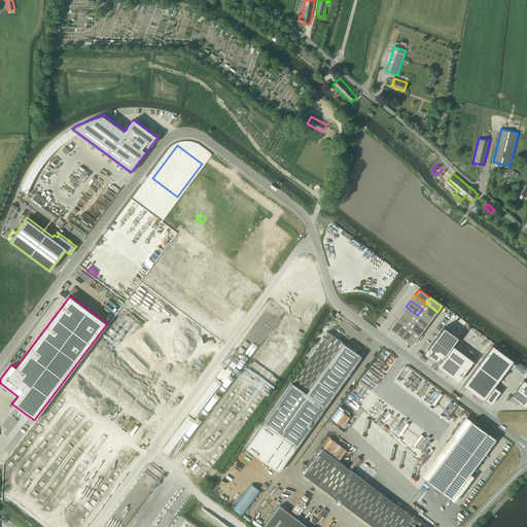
[(437,312),(426,303),(422,309),(432,317),(437,312)]
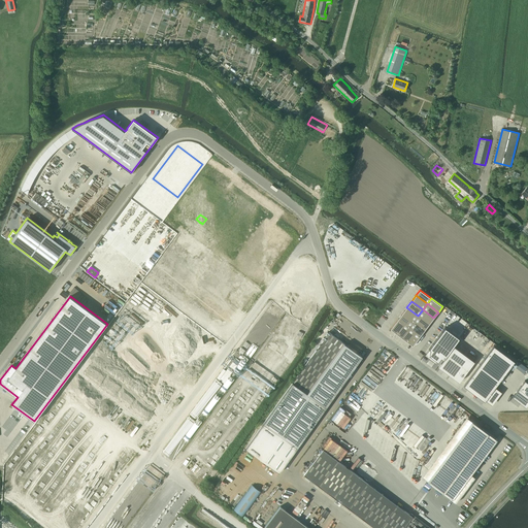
[(406,307),(402,312),(414,322),(418,316),(406,307)]
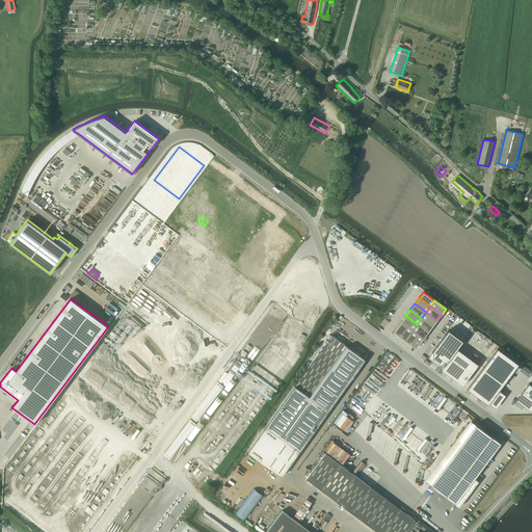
[(426,312),(421,318),(432,326),(436,320),(426,312)]
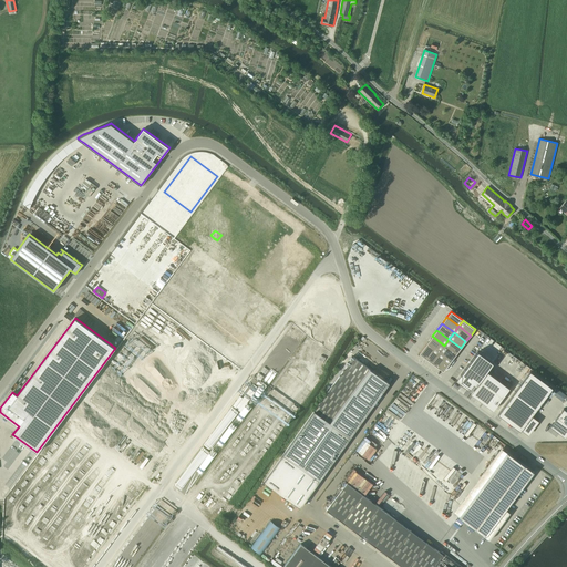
[(444,346),(432,336),(428,342),(433,347),(440,351),(444,346)]
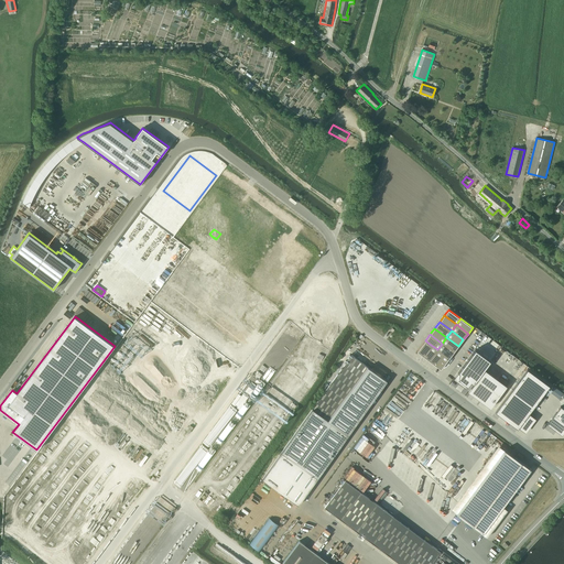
[(454,353),(458,346),(446,337),(442,344),(454,353)]
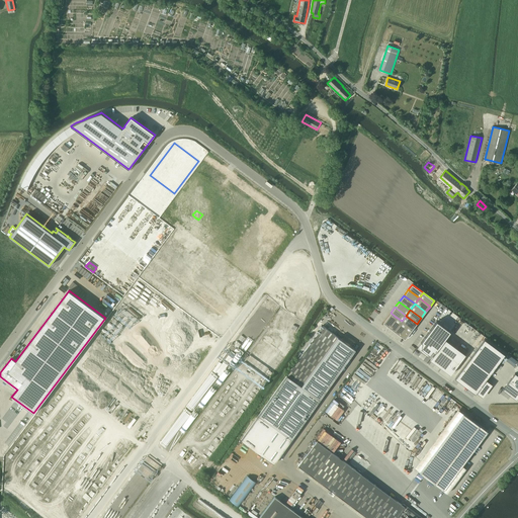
[(391,313),(383,323),(389,327),(396,317),(391,313)]
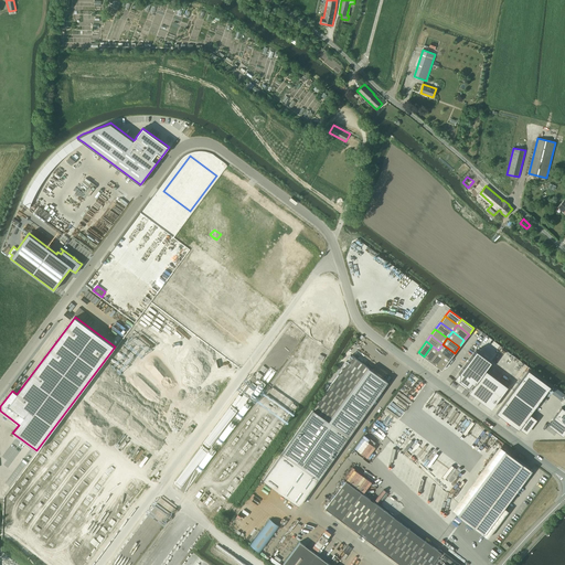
[(450,359),(455,353),(443,344),(438,350),(444,354),(450,359)]
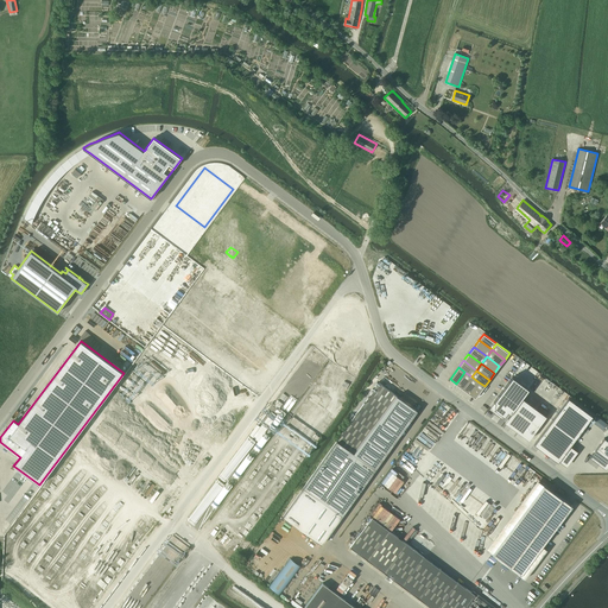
[(456,384),(462,388),(472,377),(464,372),(456,384)]
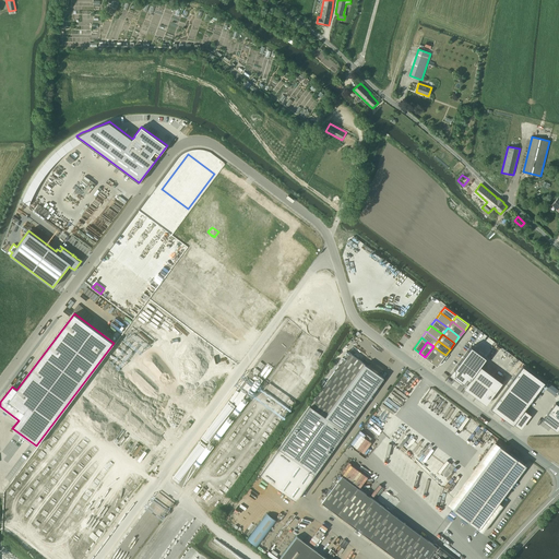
[(433,346),(425,357),(431,361),(439,351),(433,346)]
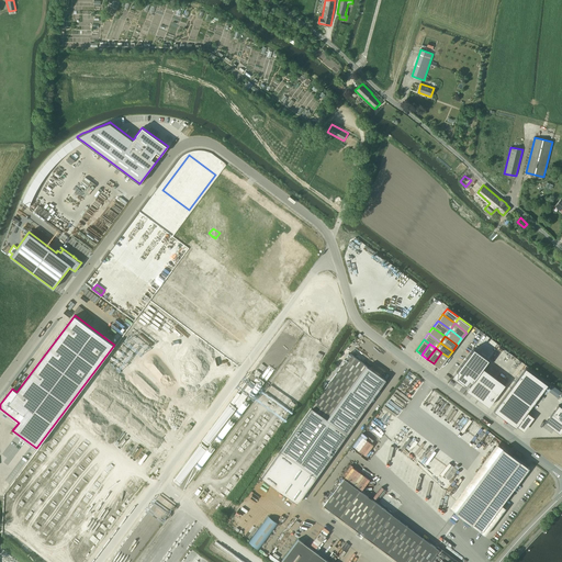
[(452,375),(452,378),(458,381),(464,386),(469,380),(472,382),(489,359),(486,357),(473,348),(452,375)]
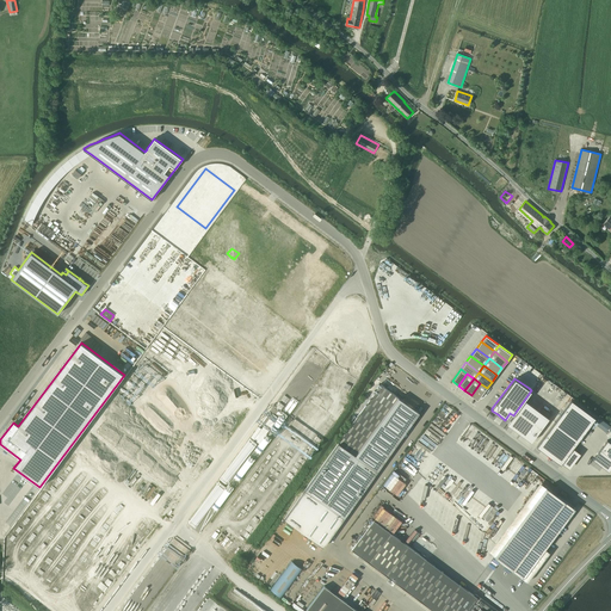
[(487,388),(480,383),(471,395),(477,400),(487,388)]
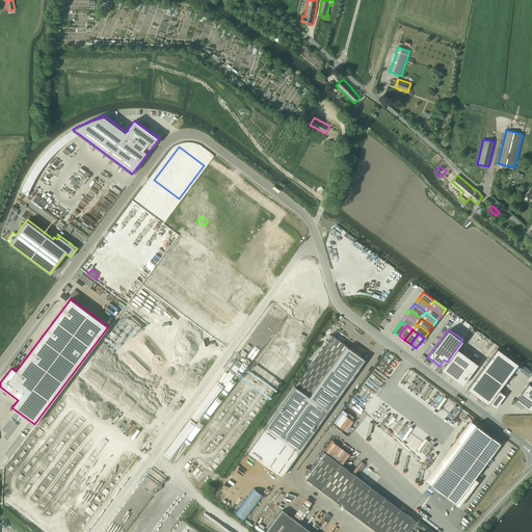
[(294,384),(310,396),(347,346),(331,335),(294,384)]
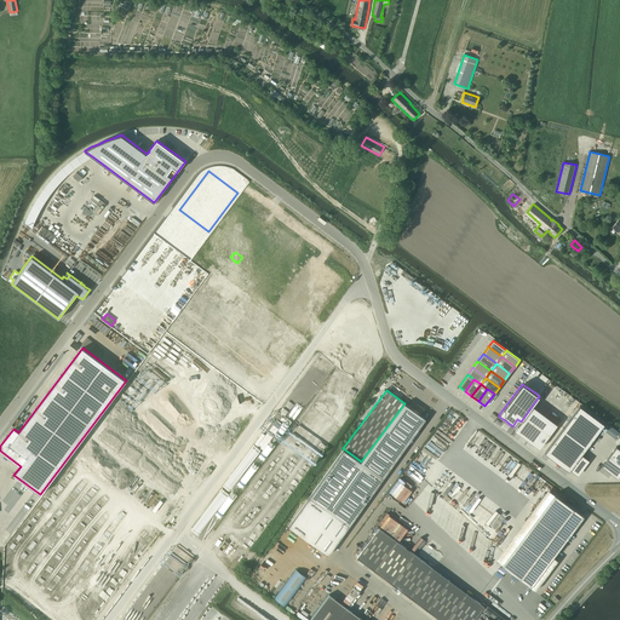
[(549,417),(533,406),(515,430),(516,431),(518,432),(539,448),(557,424),(555,422),(549,417)]
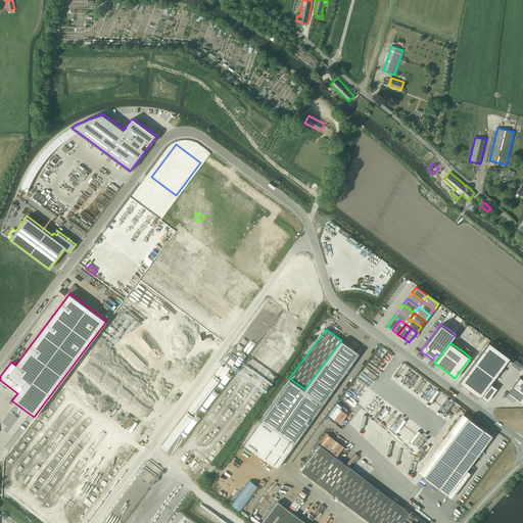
[(489,342),(460,382),(480,397),(483,393),(489,398),(496,388),(490,384),(510,358),(489,342)]
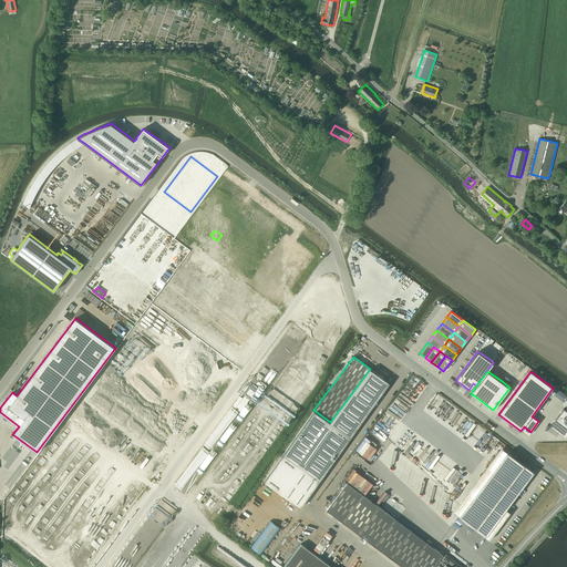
[(566,424),(566,410),(564,409),(557,418),(566,424)]
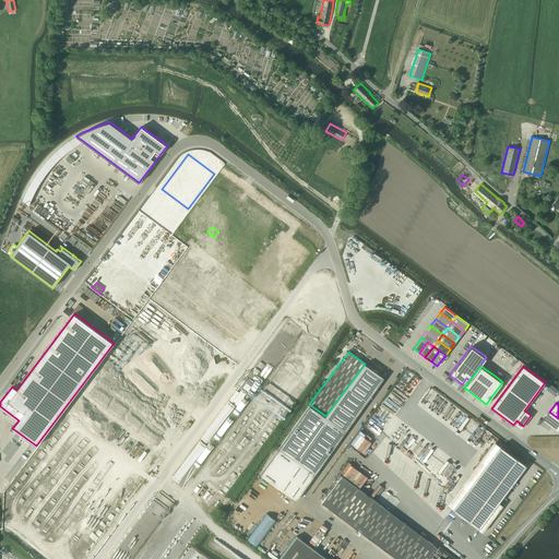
[(280,448),(260,475),(296,500),(314,474),(345,430),(340,426),(320,413),(310,405),(280,448)]
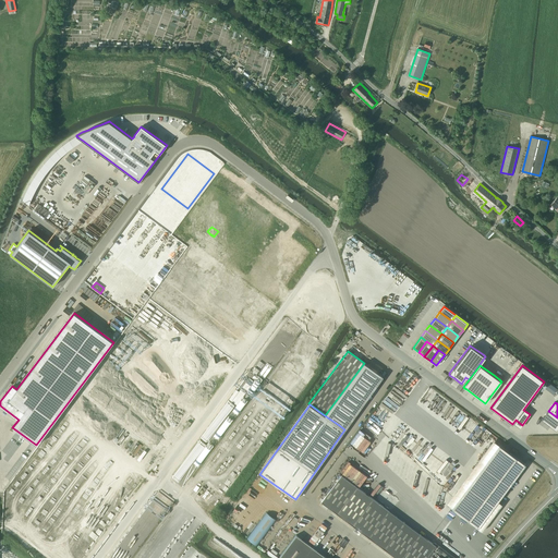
[(542,420),(556,429),(557,427),(557,417),(548,411),(542,420)]
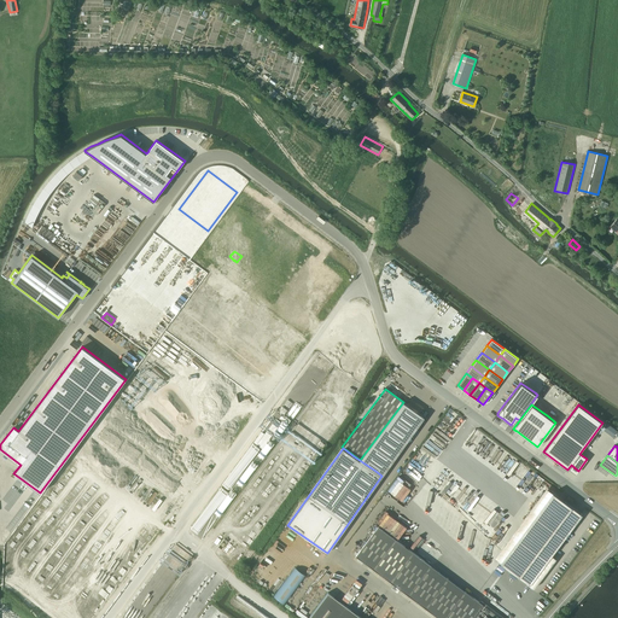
[(383,461),(375,471),(382,476),(389,465),(383,461)]
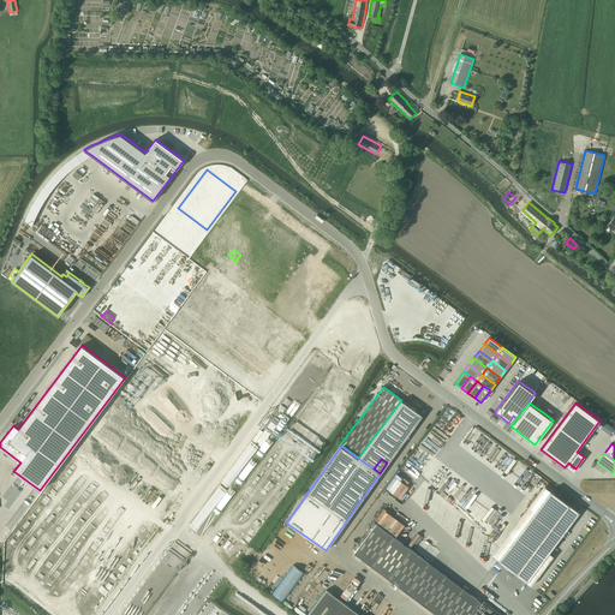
[(550,490),(499,560),(524,579),(523,580),(531,586),(554,556),(549,553),(579,512),(550,490)]
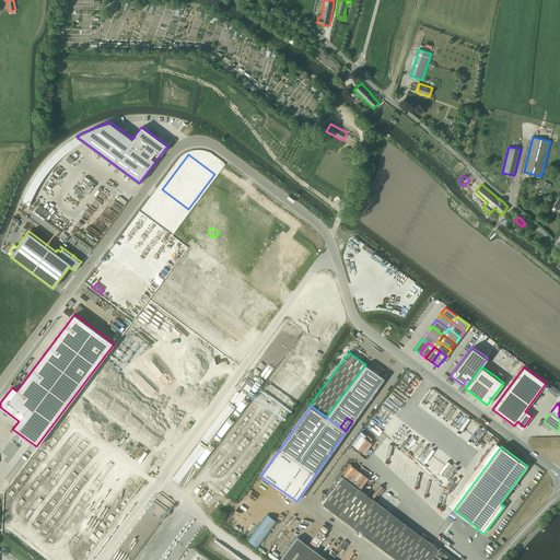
[(457,559),(447,552),(438,545),(436,547),(342,477),(337,482),(322,503),(397,559),(428,559),(429,559),(430,559),(431,559),(433,558),(435,559),(457,559)]
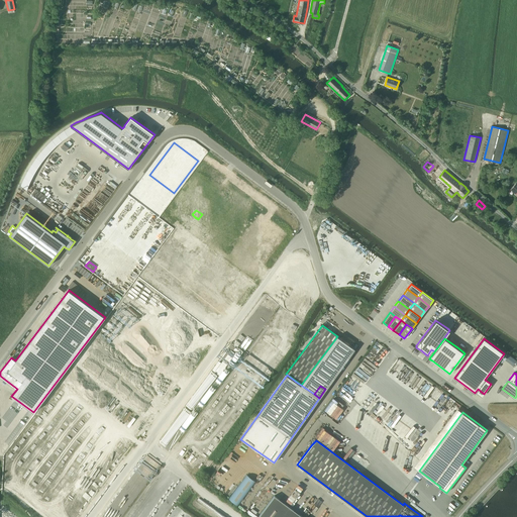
[(229,499),(238,506),(256,482),(247,475),(229,499)]
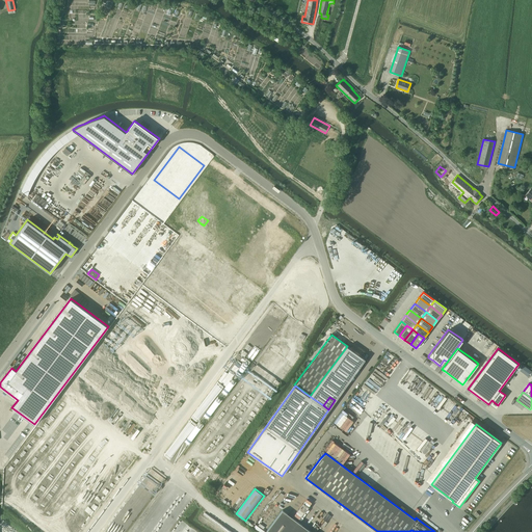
[(265,531),(312,531),(283,510),(265,531)]
